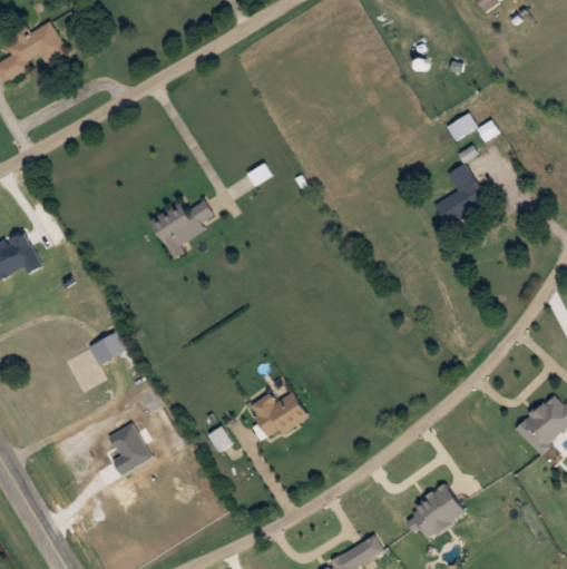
[(64,52),(50,22),(26,32),(25,30),(1,40),(8,57),(0,60),(0,85),(31,70),(28,62),(38,58),(40,62),(64,52)]
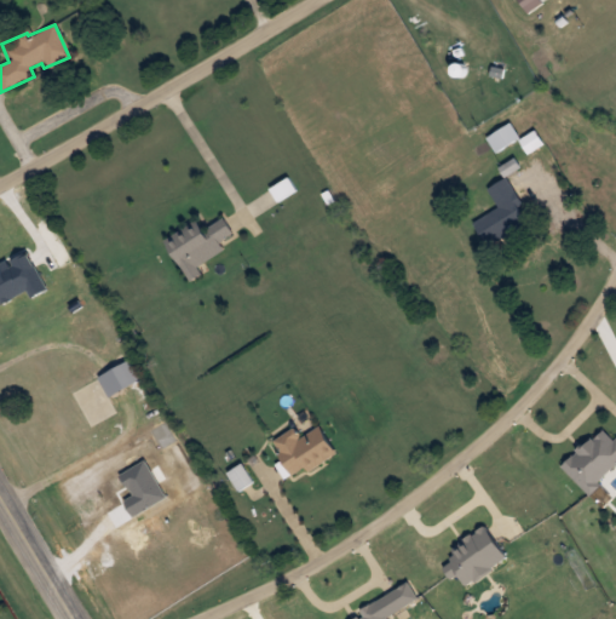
[(485,188),(496,210),(472,222),(483,245),(529,223),(507,178),(485,188)]
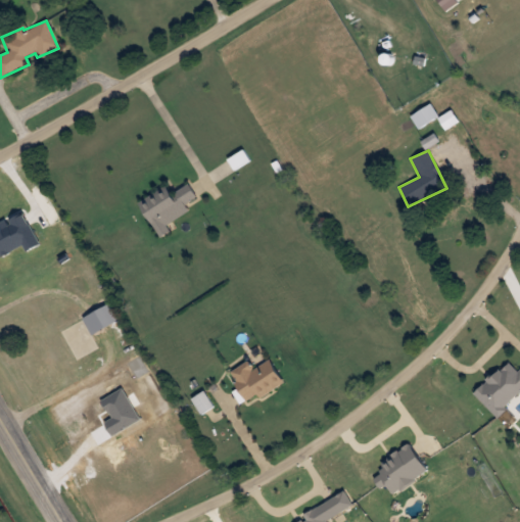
[(164,186),(137,203),(159,238),(170,231),(166,226),(188,211),(184,204),(195,197),(187,184),(170,195),(164,186)]
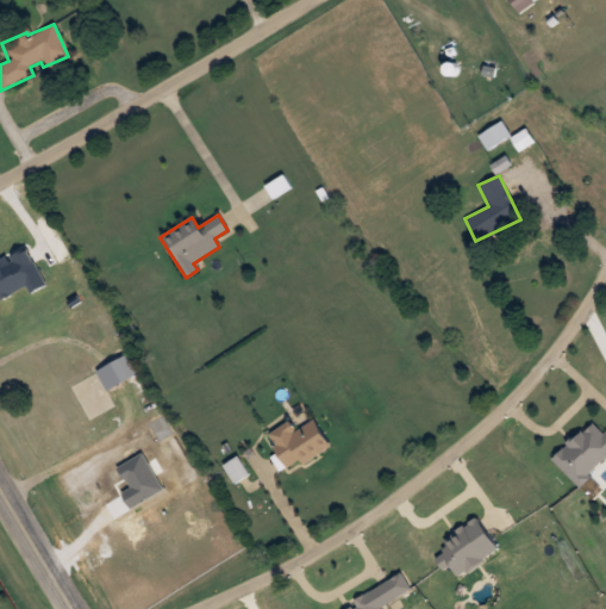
[(266,434),(286,471),(329,447),(312,418),(293,429),(288,421),(266,434)]
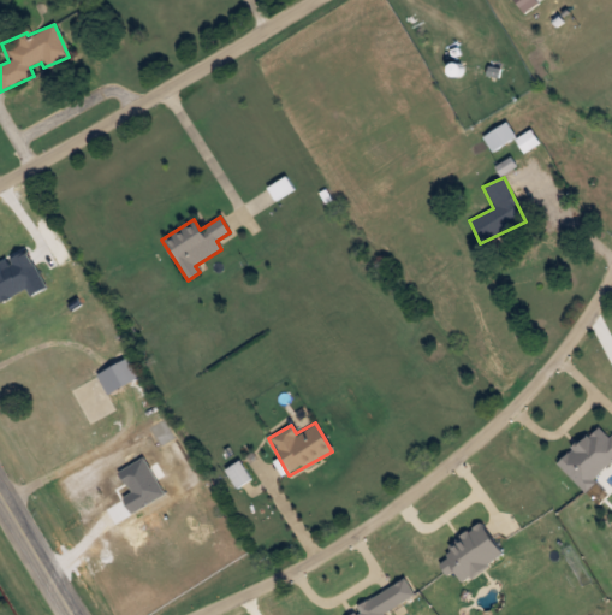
[(611,435),(610,433),(606,437),(595,425),(556,463),(582,491),(611,461),(611,435)]
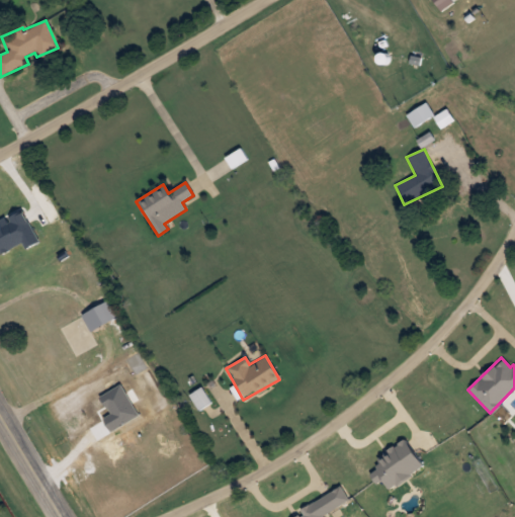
[(198,411),(210,403),(200,388),(188,395),(198,411)]
